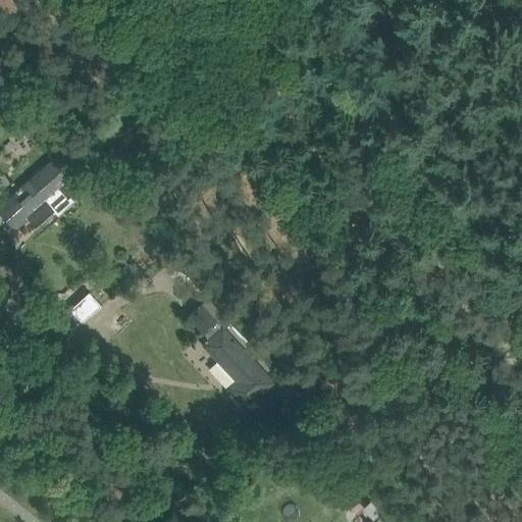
[(0,211),(14,227),(28,215),(39,228),(55,214),(44,201),(59,188),(67,196),(81,184),(57,157),(0,207),(0,211)]
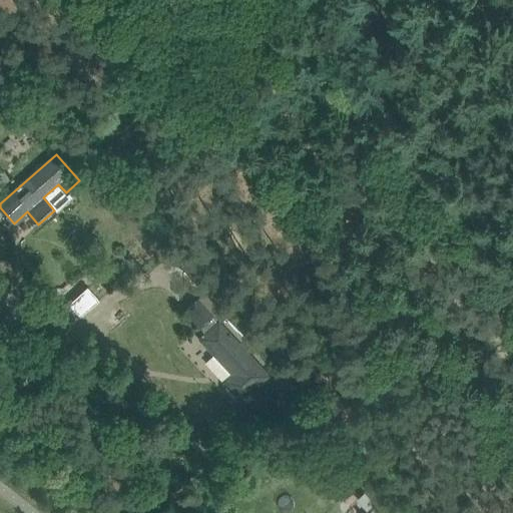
[(133,219),(127,225),(136,234),(142,228),(133,219)]
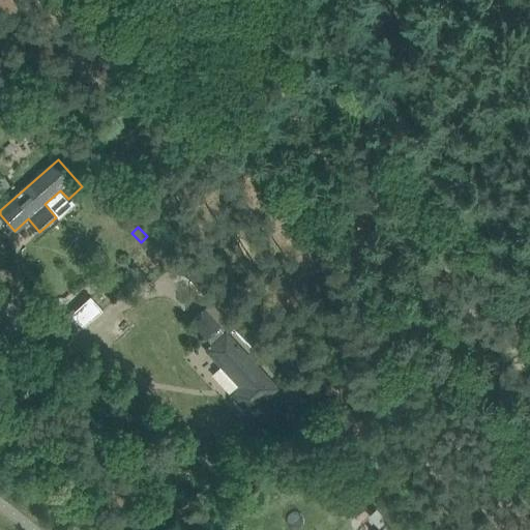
[(65,316),(76,329),(102,308),(91,295),(65,316)]
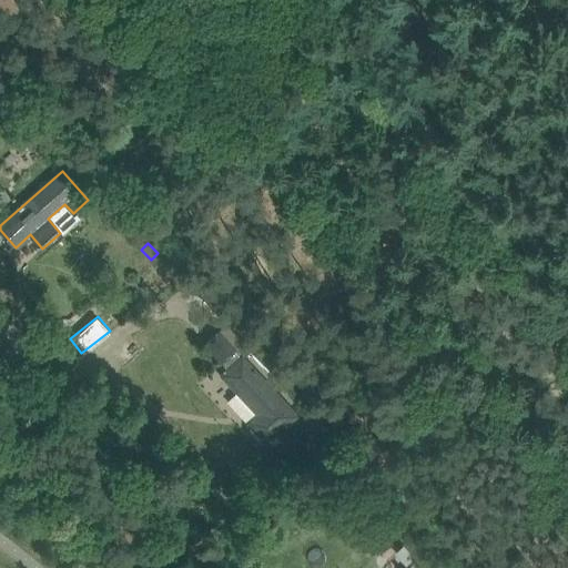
[(219,330),(202,343),(221,363),(236,347),(219,330)]
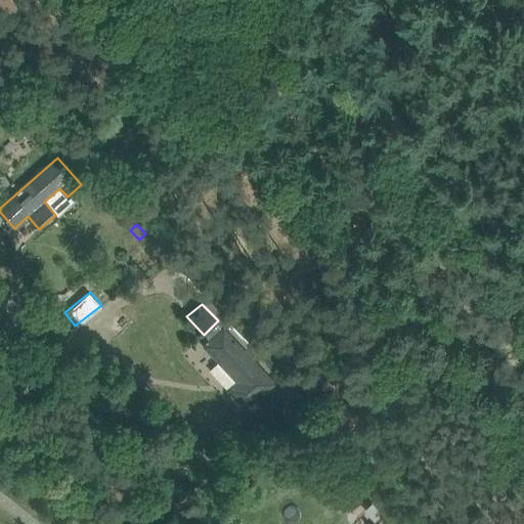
[(222,326),(202,346),(234,380),(225,389),(246,410),(275,383),(222,326)]
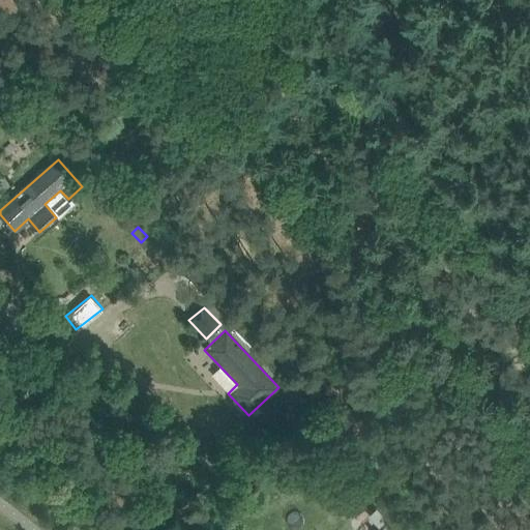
[(392,500),(383,508),(389,514),(398,505),(392,500)]
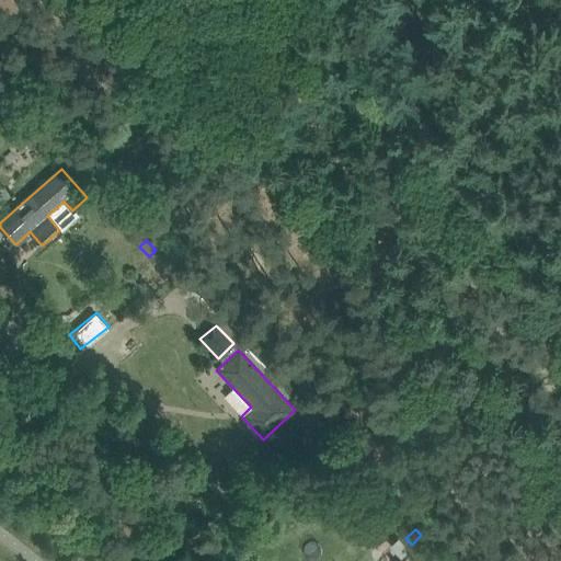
[(399,538),(391,546),(402,558),(411,549),(399,538)]
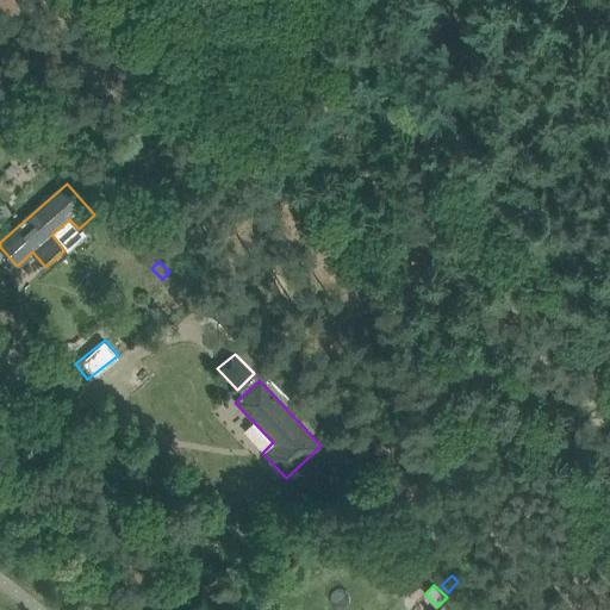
All buildings are outlined.
